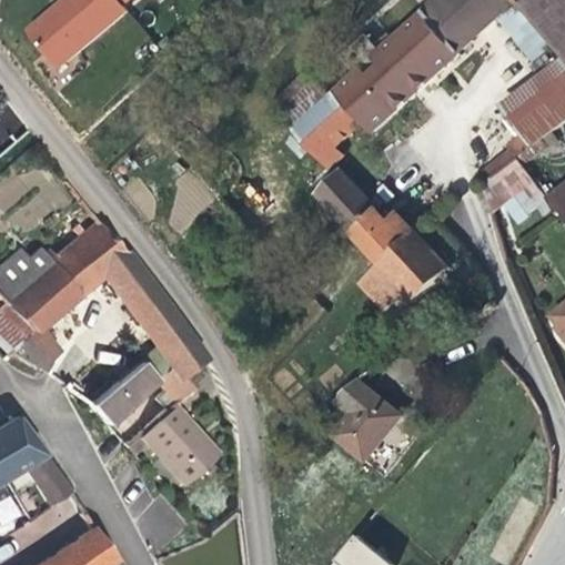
[(66,66),(134,7),(130,1),(129,0),(81,0),(84,3),(64,21),(54,10),(33,28),(66,66)]
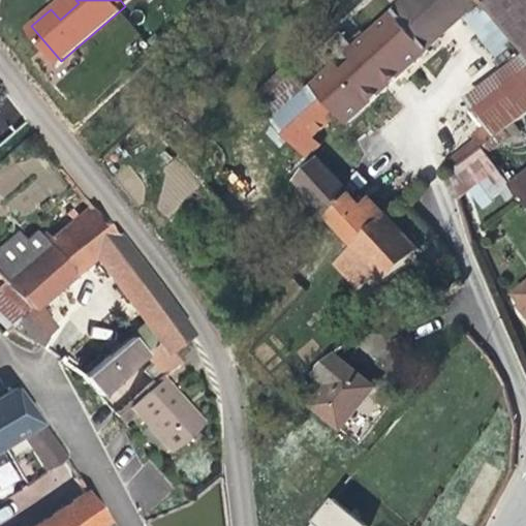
[(60,20),(79,3),(75,0),(61,0),(51,9),(60,20)]
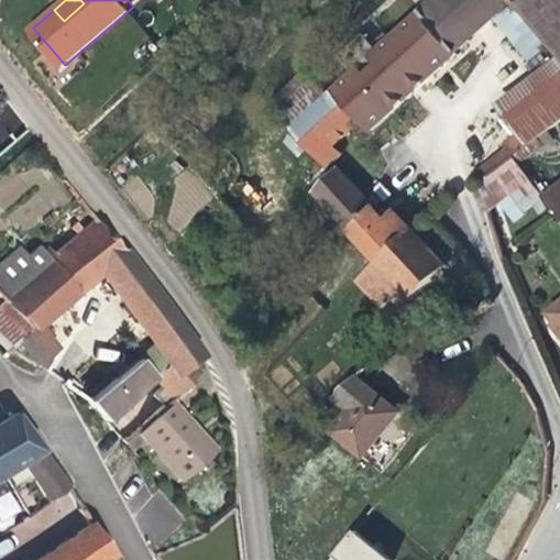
[(327,99),(352,128),(362,119),(373,130),(459,51),(459,48),(512,0),(437,0),(351,78),(338,89),(327,99)]
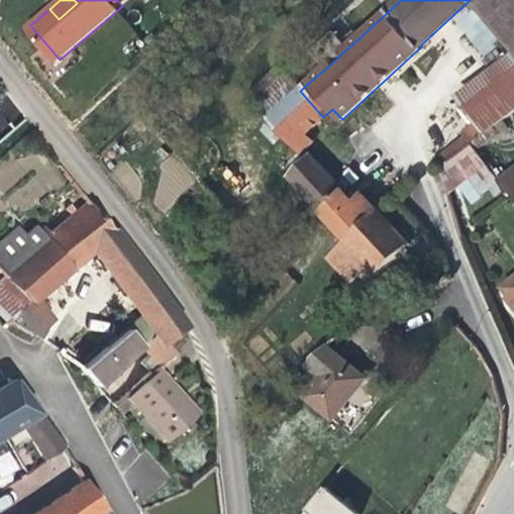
[(472,0),(513,49),(513,0),(472,0)]
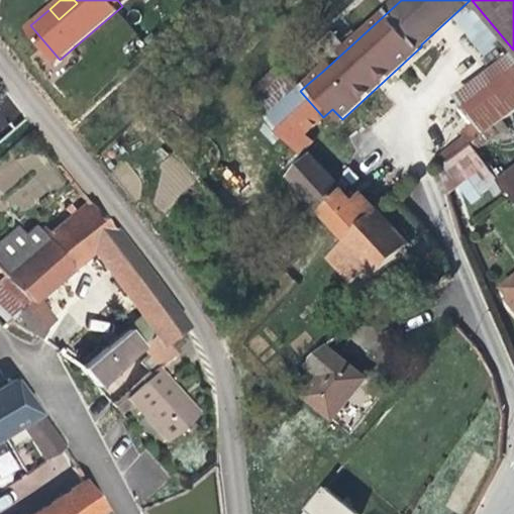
[(463,134),(469,142),(513,103),(513,60),(447,116),(463,134)]
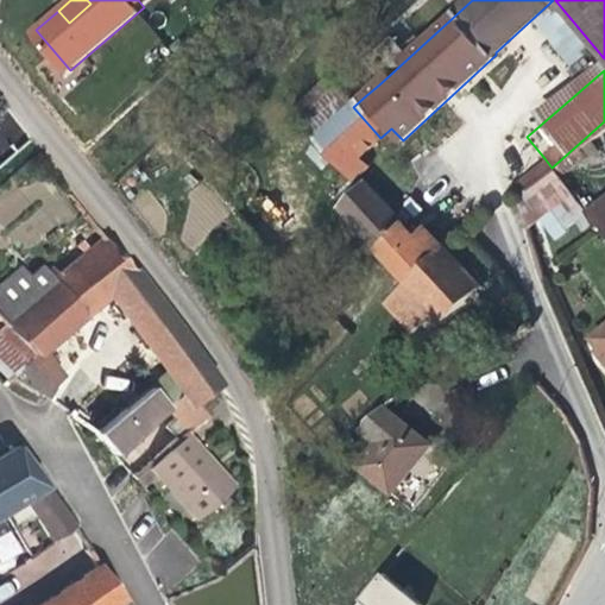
[(289,113),(316,140),(353,107),(328,76),(289,113)]
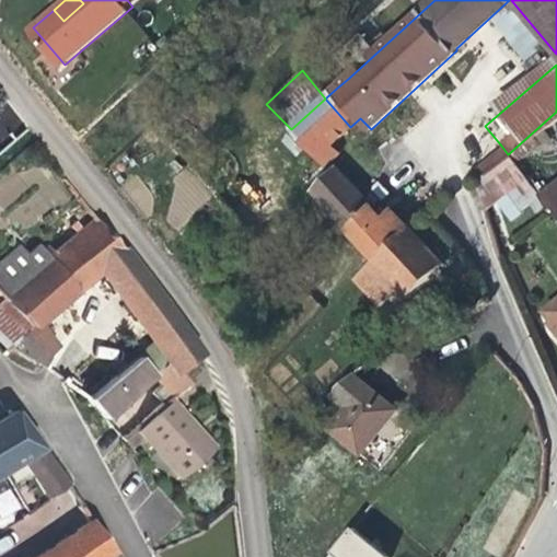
[(332,143),(350,127),(325,99),(291,129),(328,166),(340,153),(332,143)]
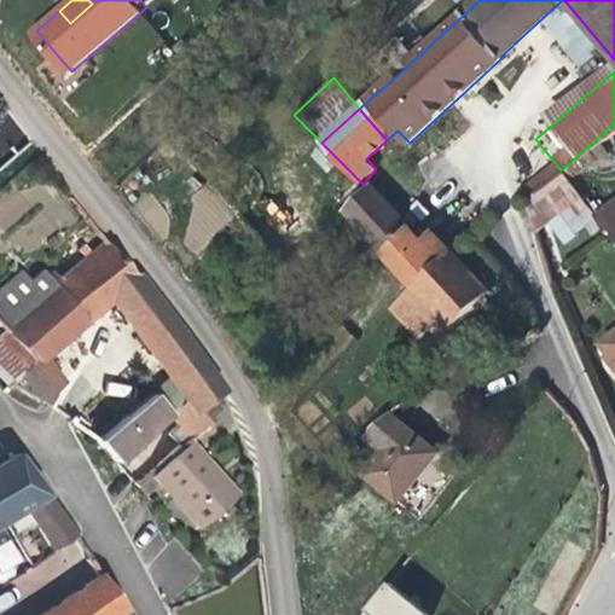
[(523,187),(531,196),(561,170),(553,161),(523,187)]
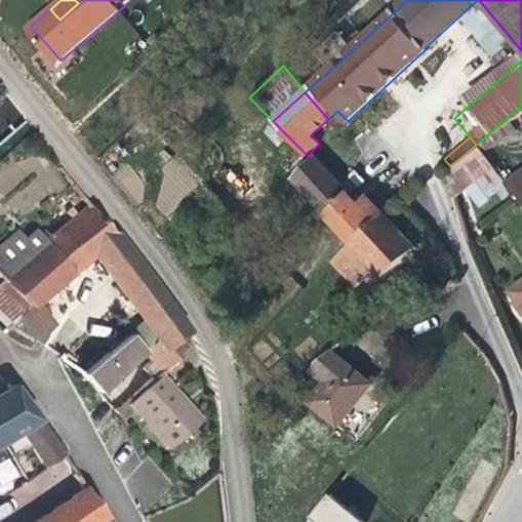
[(450,166),(442,173),(450,196),(489,162),(476,145),(450,166)]
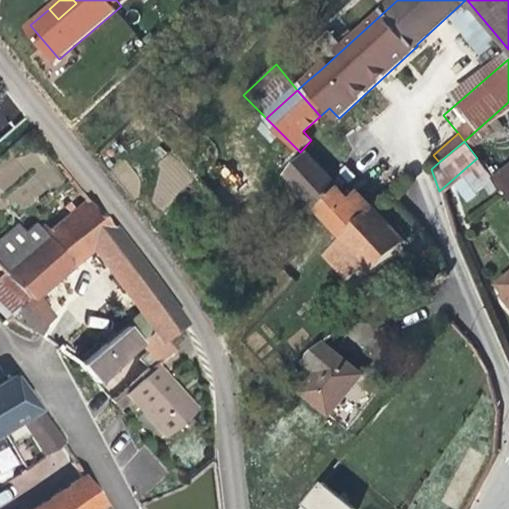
[(347,244),(377,215),(359,196),(351,204),(306,159),(283,179),(347,244)]
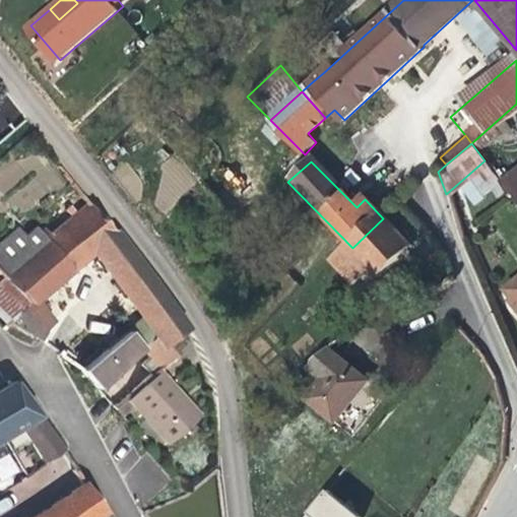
[(516,170),(503,183),(516,199),(516,170)]
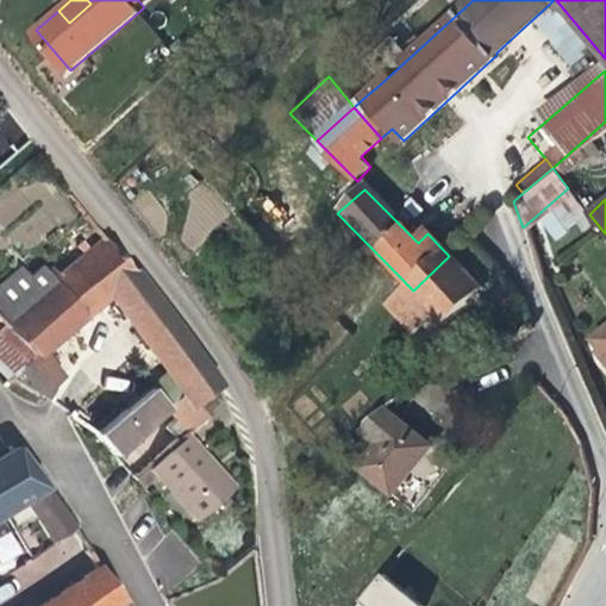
[(41,362),(20,381),(54,394),(60,385),(51,373),(62,363),(50,350),(117,293),(175,364),(197,391),(202,399),(223,381),(170,304),(113,238),(72,275),(67,272),(60,274),(55,269),(43,277),(31,264),(0,291),(0,313),(4,318),(12,329),(41,362)]
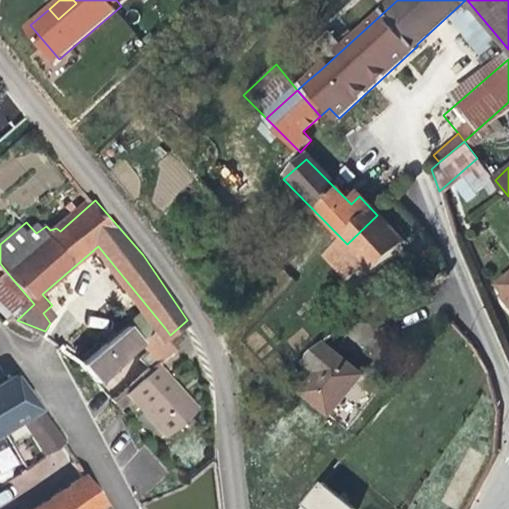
[(404,247),(377,215),(347,244),(329,258),(348,281),(367,263),(378,273),(404,247)]
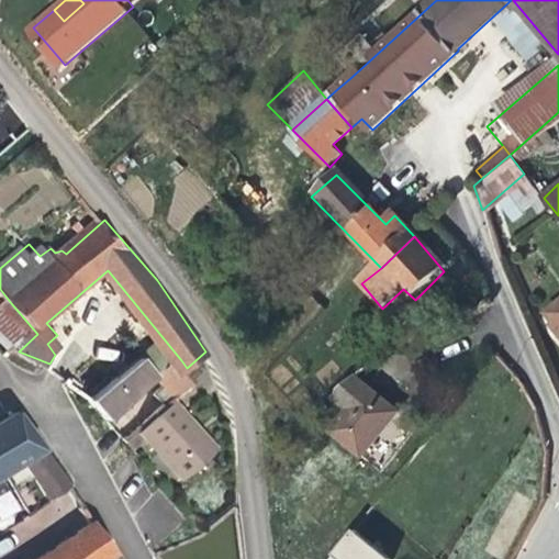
[(0,312),(11,303),(3,293),(0,297),(0,312)]
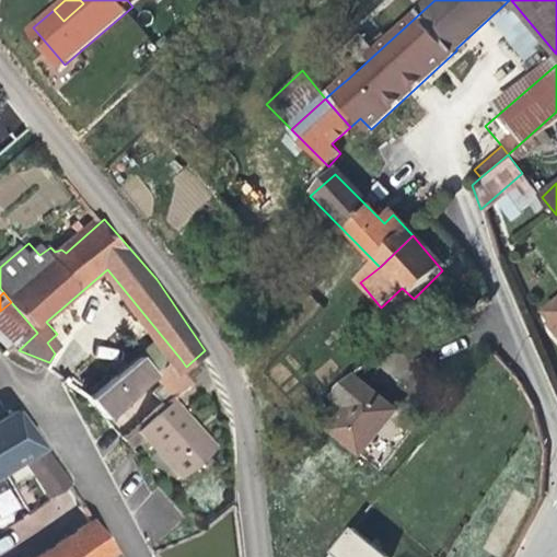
[(556,322),(556,293),(543,308),(556,322)]
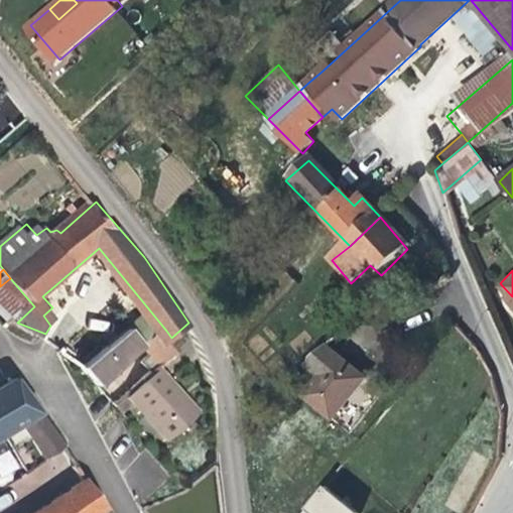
[(0,308),(15,326),(17,323),(34,306),(10,278),(0,286),(0,308)]
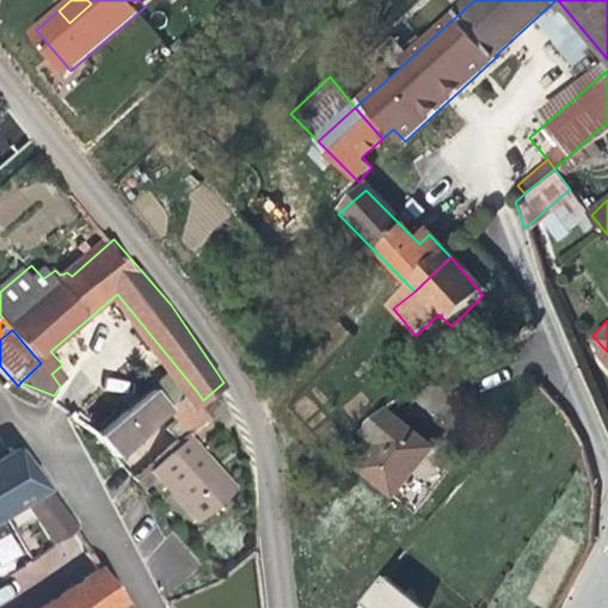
[(197,392),(176,366),(158,384),(180,410),(197,392)]
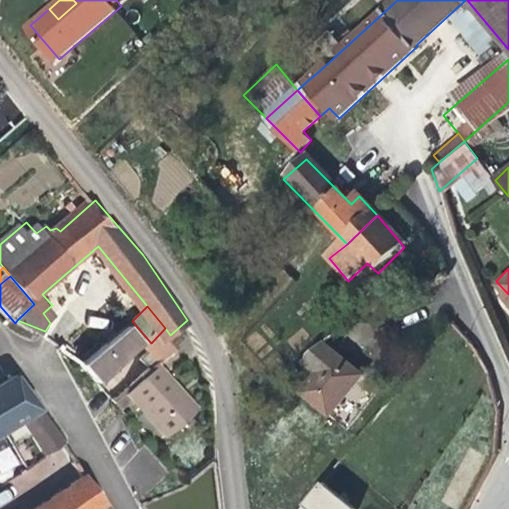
[(147,346),(151,343),(132,321),(109,346),(87,368),(102,384),(147,346)]
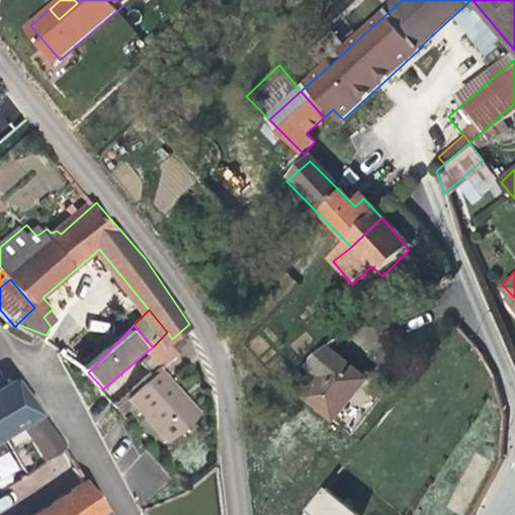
[(91,332),(68,355),(88,372),(110,350),(91,332)]
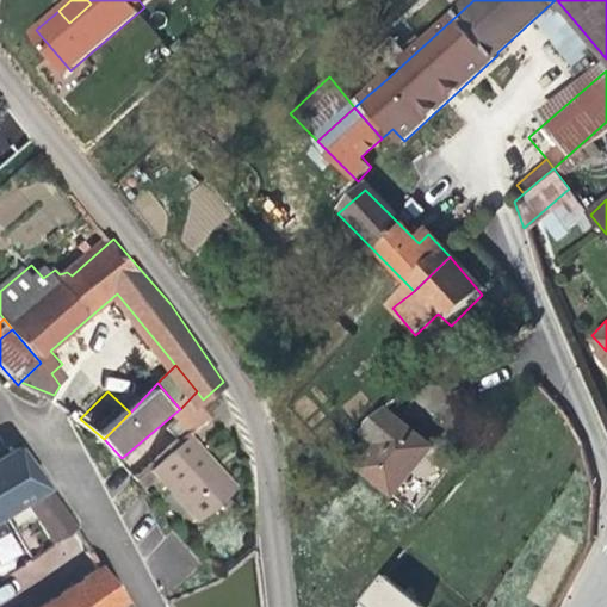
[(216,413),(203,400),(197,391),(180,409),(175,413),(181,420),(171,431),(180,444),(192,433),(216,413)]
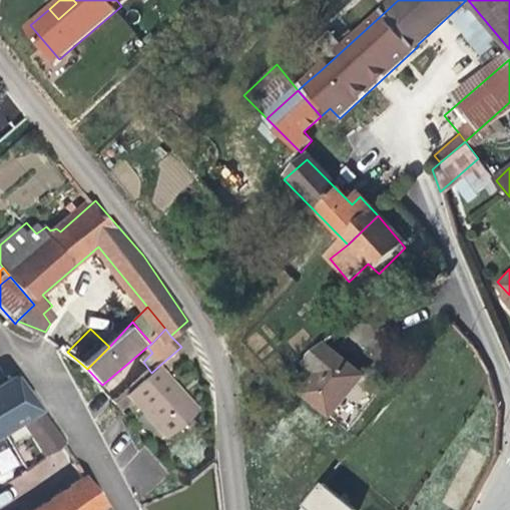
[(307,390),(337,414),(367,376),(327,345),(307,363),(320,372),(307,390)]
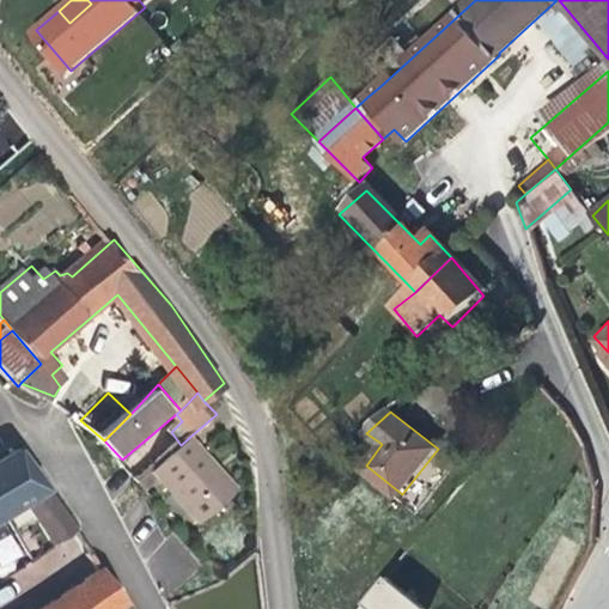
[(241,483),(193,434),(181,445),(158,467),(206,518),(241,483)]
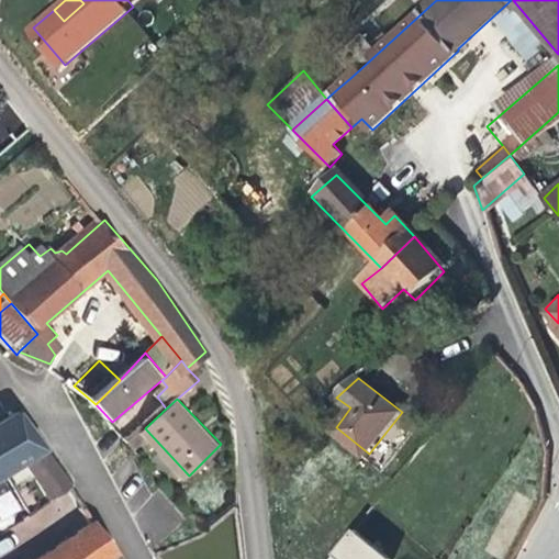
[(0,479),(46,453),(20,417),(0,427),(0,479)]
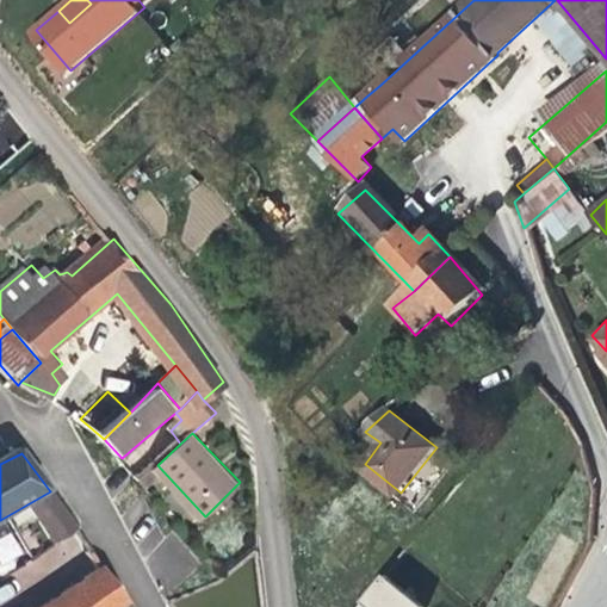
[(79,532),(50,491),(29,505),(60,547),(79,533),(79,532)]
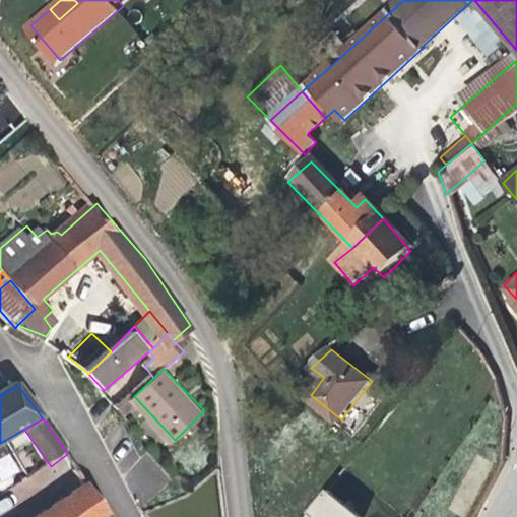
[(107,516),(111,515),(90,486),(40,516),(107,516)]
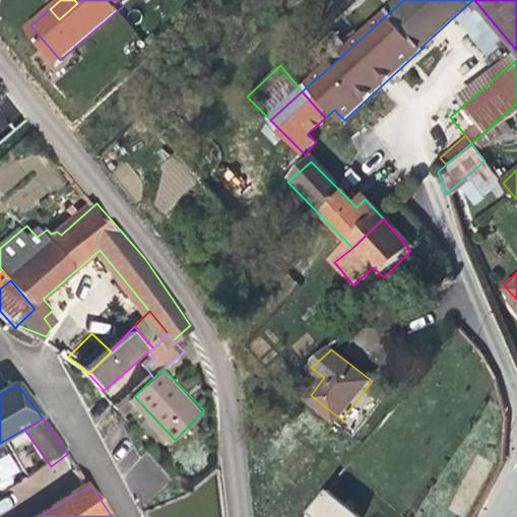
[(294,516),(357,516),(322,486),(294,516)]
